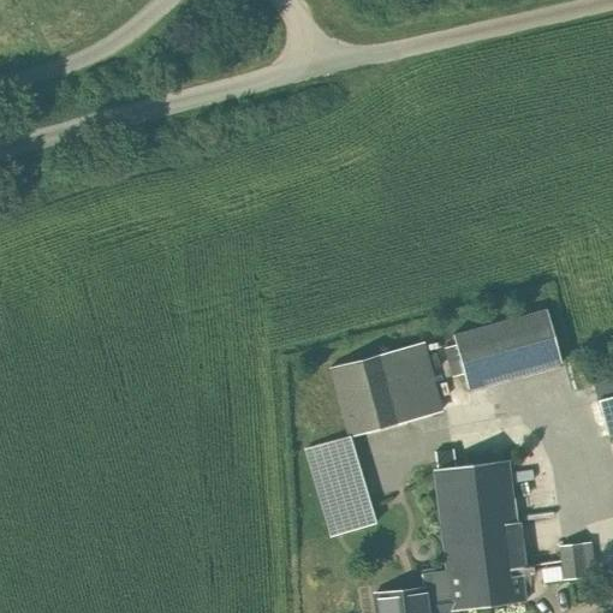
[(547,308),(454,333),(470,386),(563,361),(547,308)]
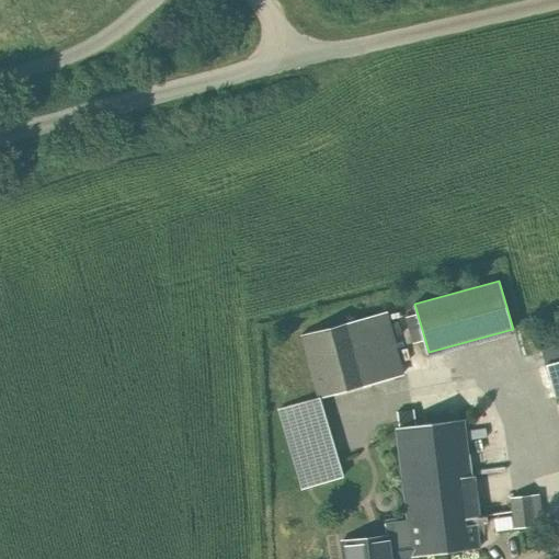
[(386,311),(356,319),(374,381),(403,374),(386,311)]
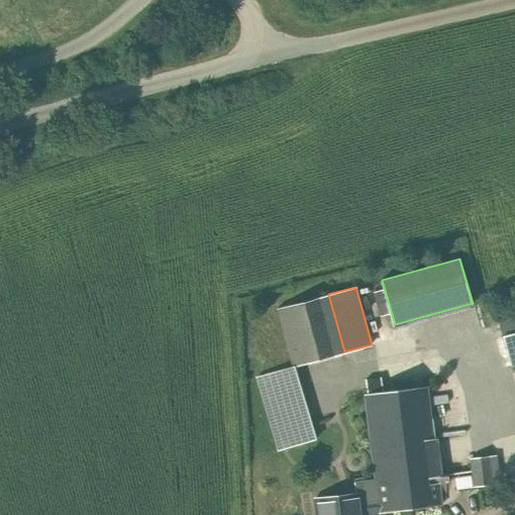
[(328,294),(280,308),(279,307),(294,366),(295,366),(344,351),(328,294)]
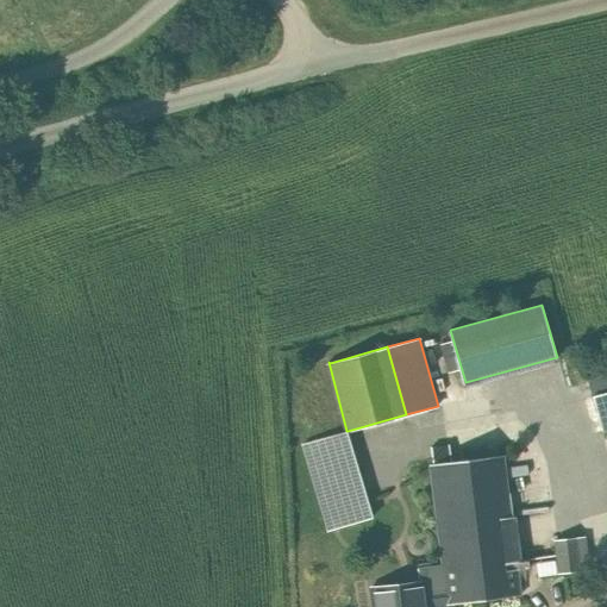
[(606,390),(593,395),(604,430),(606,429),(606,390)]
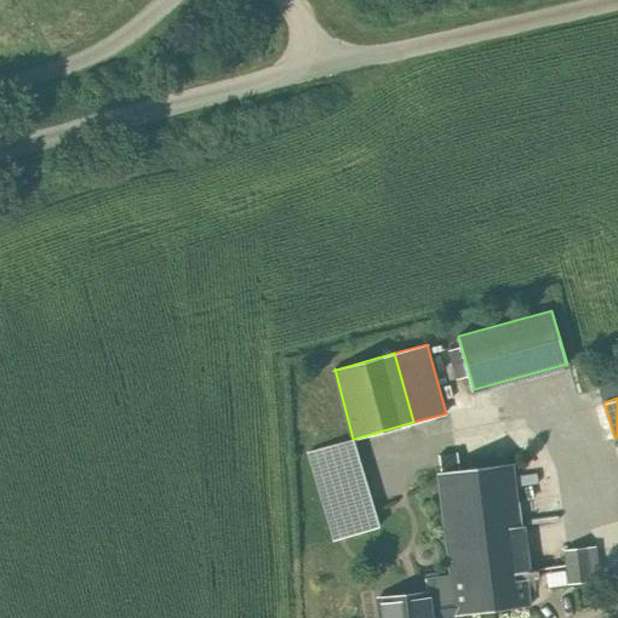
[(353,439),(310,451),(336,538),(379,526),(375,509),(354,439),(353,439)]
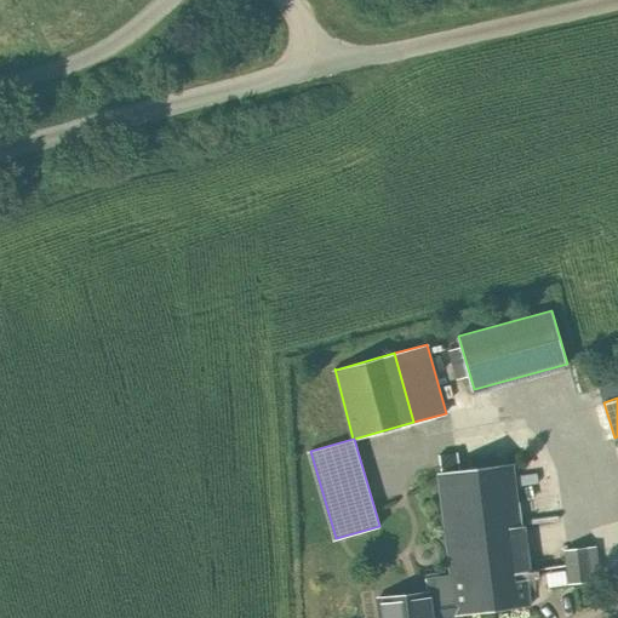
[(514,463),(439,473),(451,576),(452,576),(456,602),(457,613),(531,605),(514,463)]
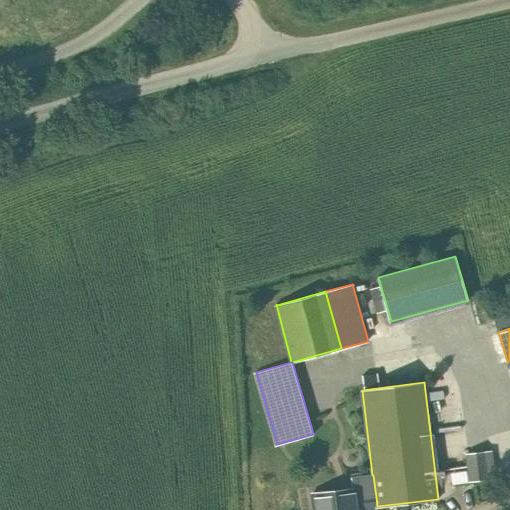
[(492,450),(467,453),(470,481),(496,478),(492,450)]
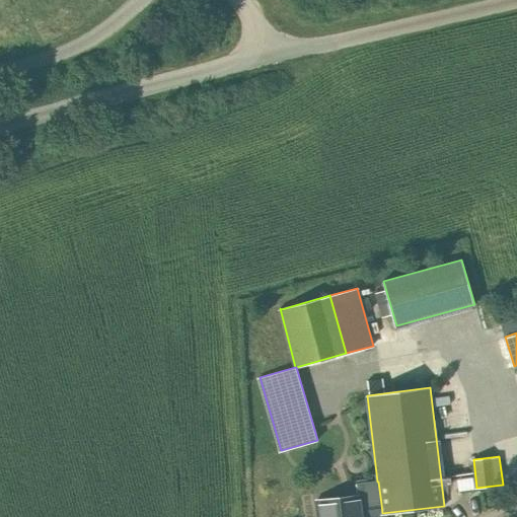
[(358,494),(318,499),(320,516),(362,516),(361,507),(381,504),(378,482),(377,482),(357,485),(358,494)]
